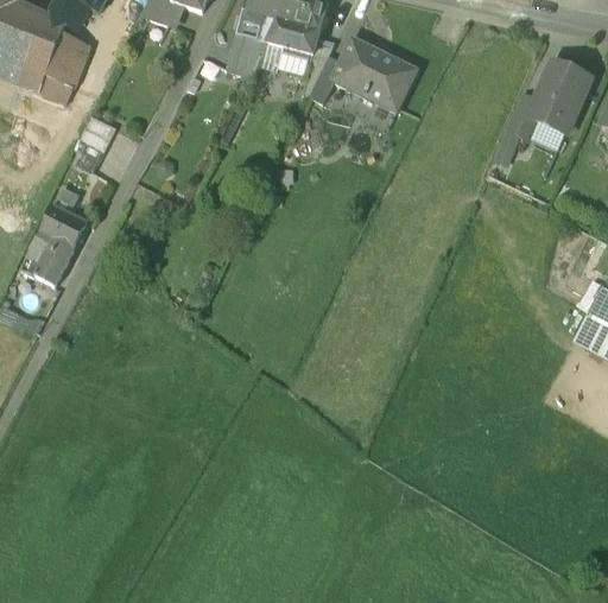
[(0,0),(0,77),(38,94),(62,36),(65,27),(50,21),(13,6),(14,0),(0,0)]
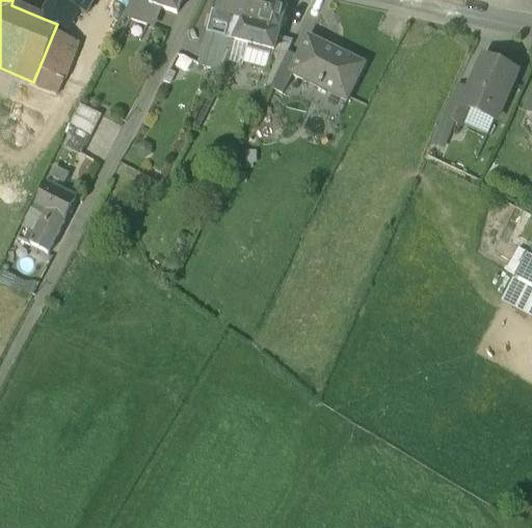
[(53,0),(53,2),(67,6),(69,2),(76,6),(85,11),(90,0),(53,0)]
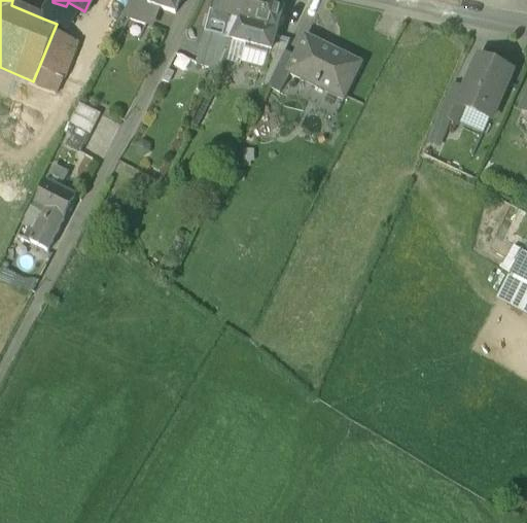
[(149,1),(146,0),(129,0),(123,12),(147,23),(149,13),(152,3),(149,1)]
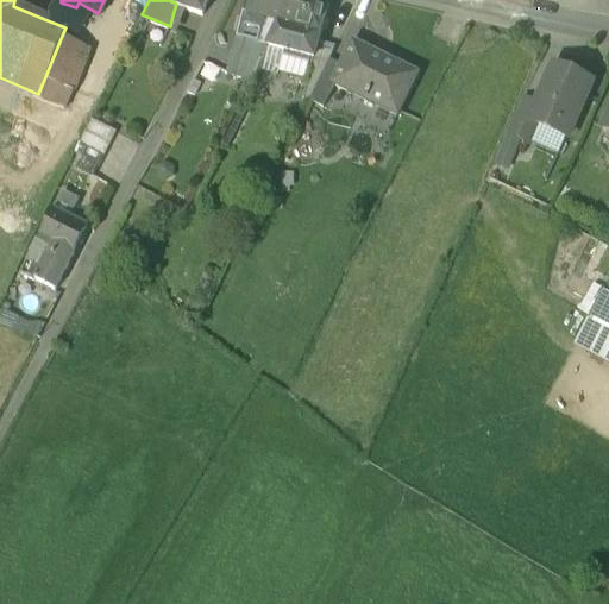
[(173,0),(173,1),(176,4),(202,12),(207,0),(173,0)]
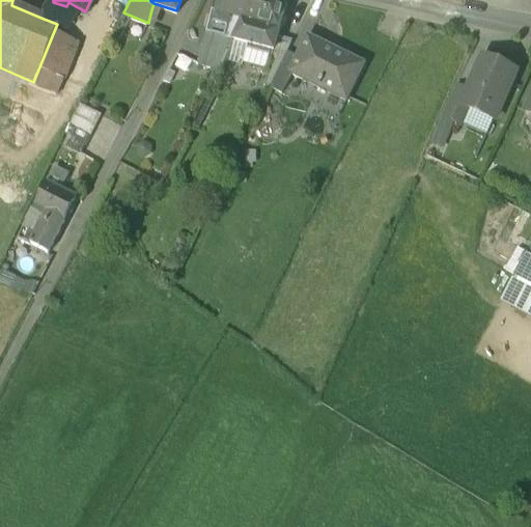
[(214,0),(206,30),(212,31),(225,35),(230,15),(243,18),(244,17),(248,18),(252,0),(214,0)]
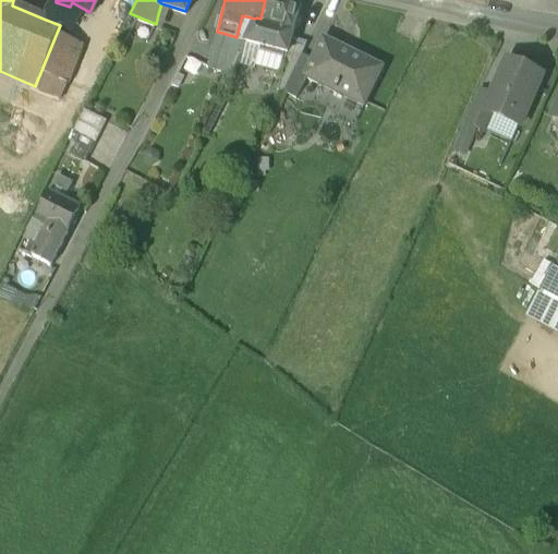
[(302,0),(265,0),(261,19),(256,17),(255,19),(245,39),(287,51),(288,51),(292,35),(302,0)]
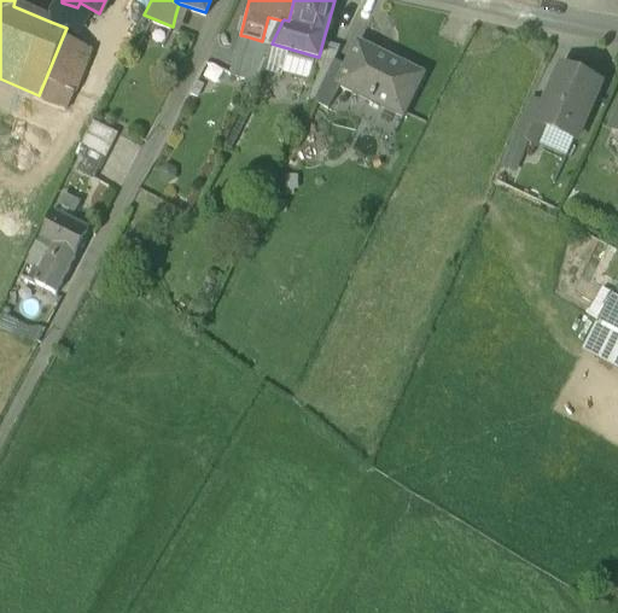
[(77,7),(62,3),(51,22),(66,28),(77,7)]
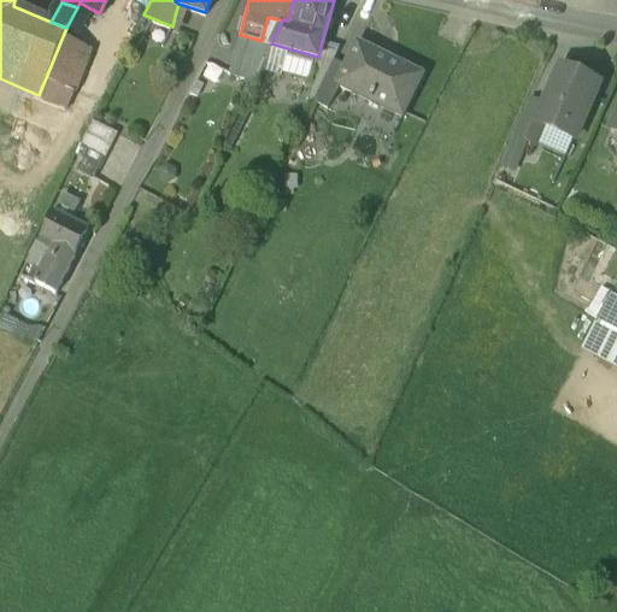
[(77,7),(66,28),(63,36),(72,40),(88,7),(80,3),(77,7)]
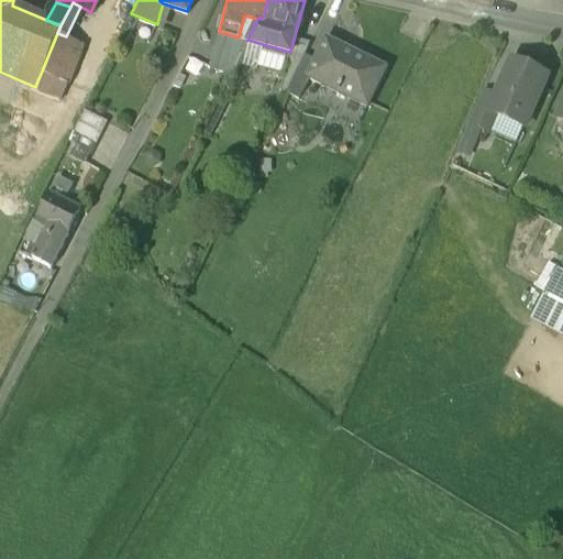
[(57,33),(35,87),(59,97),(81,43),(66,36),(57,33)]
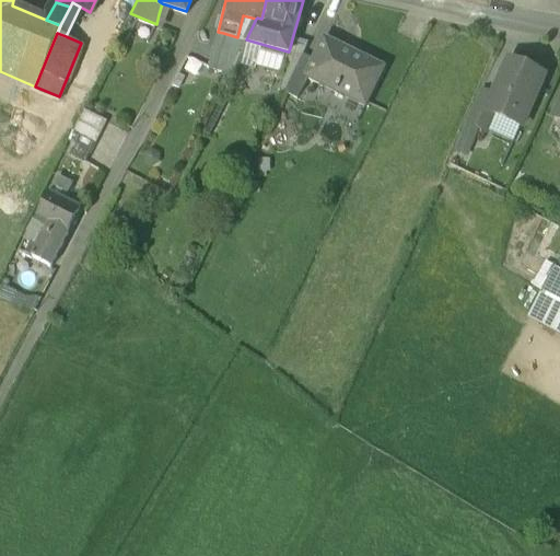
[(237,37),(223,33),(220,46),(241,51),(246,39),(237,37)]
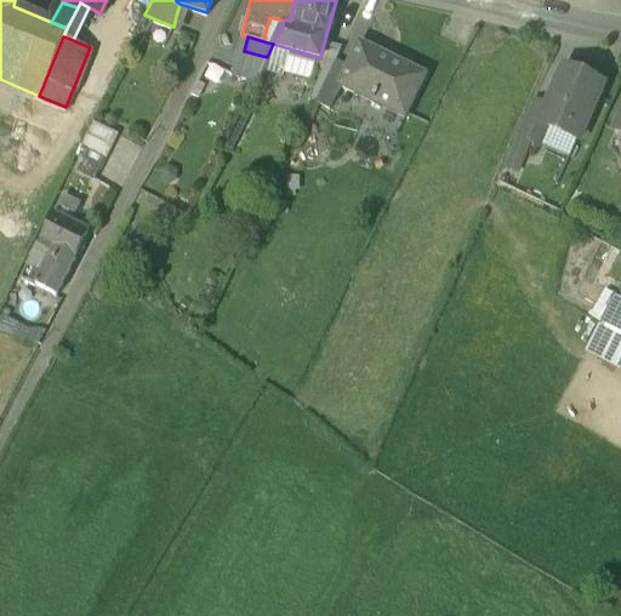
[(342,44),(325,39),(320,57),(319,57),(311,89),(319,91),(336,56),(342,44)]
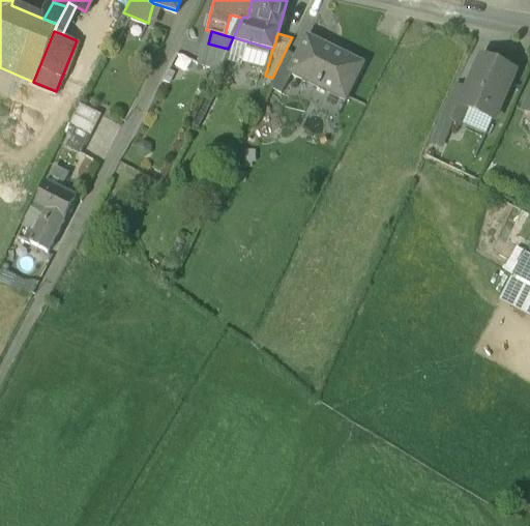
[(298,54),(290,69),(291,70),(346,97),(363,61),(307,34),(298,54)]
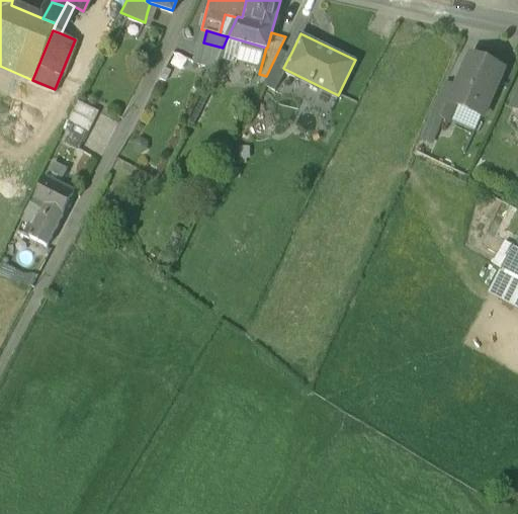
[(203,43),(198,41),(194,55),(208,58),(205,66),(212,69),(223,48),(203,43)]
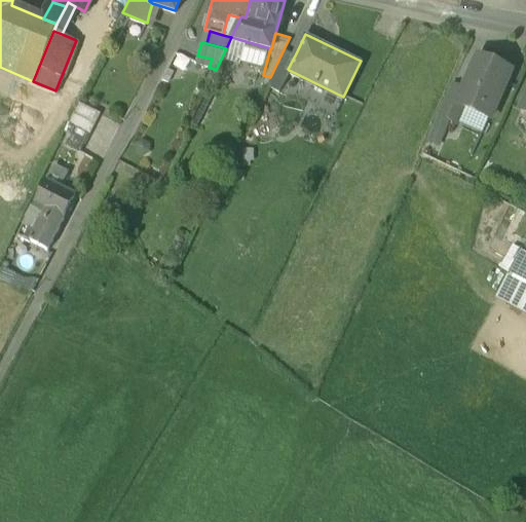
[(270,77),(267,83),(279,89),(289,70),(288,69),(296,53),(285,47),(270,77)]
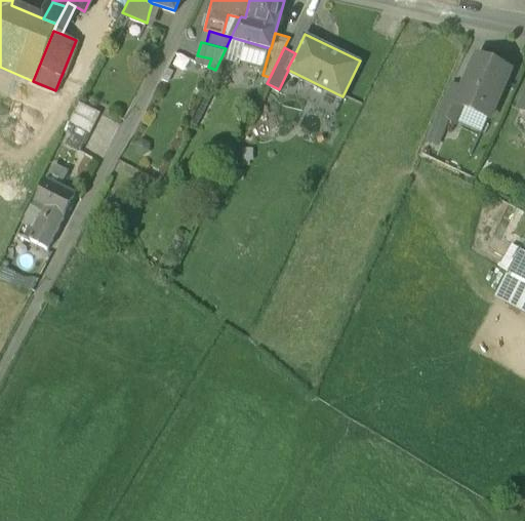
[(488,64),(475,57),(461,87),(462,87),(449,119),(456,122),(463,105),(488,116),(510,68),(489,59),(488,64)]
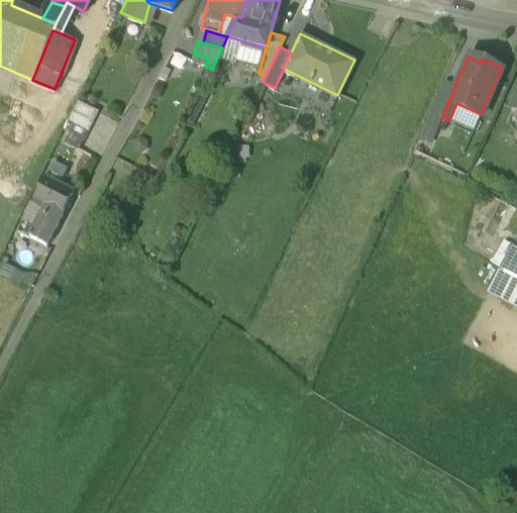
[(454,86),(443,81),(429,111),(442,117),(455,86),(454,86)]
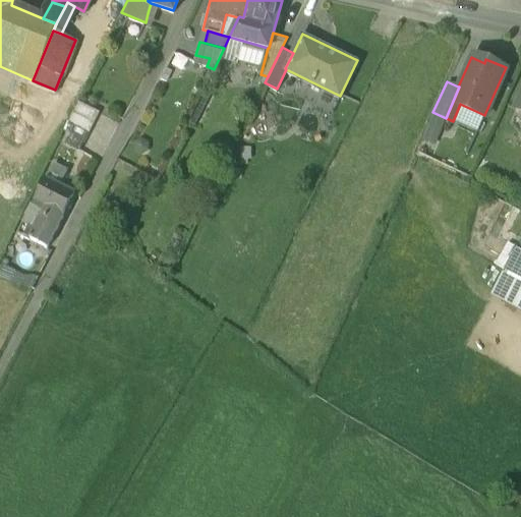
[(100,110),(78,99),(67,121),(89,131),(100,110)]
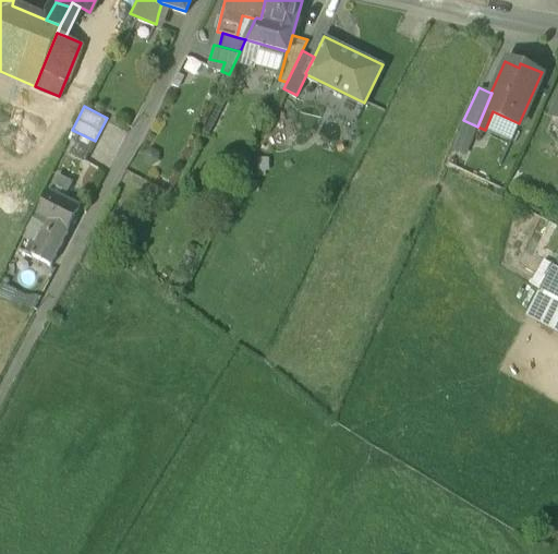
[(473,130),(463,125),(457,141),(468,145),(473,130)]
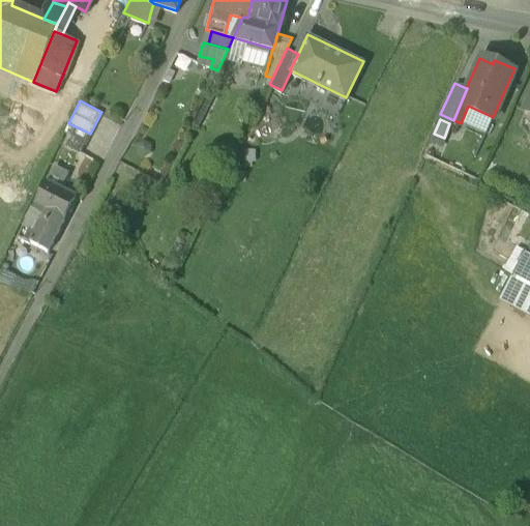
[(67,173),(53,166),(31,206),(40,211),(25,241),(45,252),(75,194),(60,185),(67,173)]
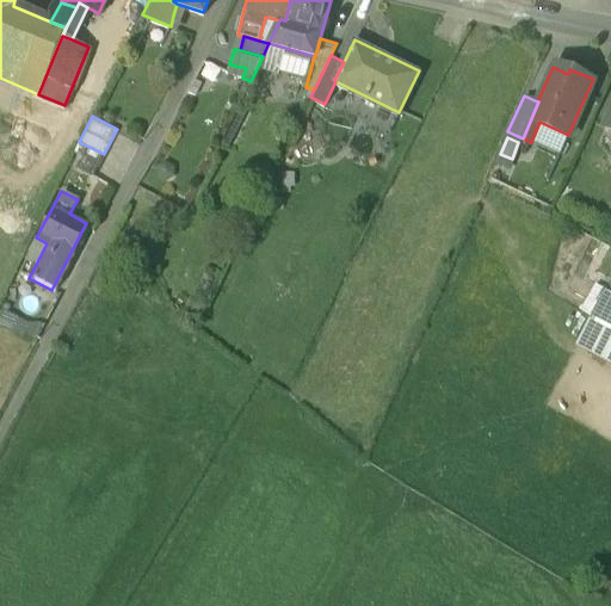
[(610,290),(605,288),(588,317),(610,328),(610,290)]
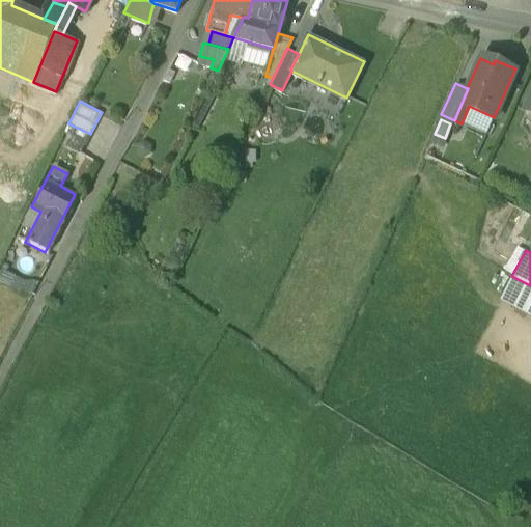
[(530,285),(511,276),(500,299),(530,314),(530,285)]
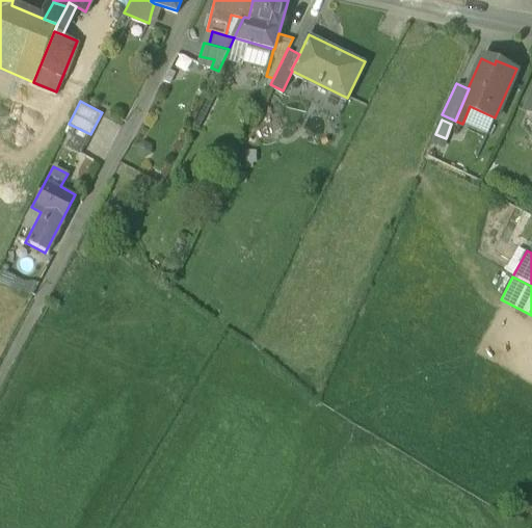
All buildings are outlined.
